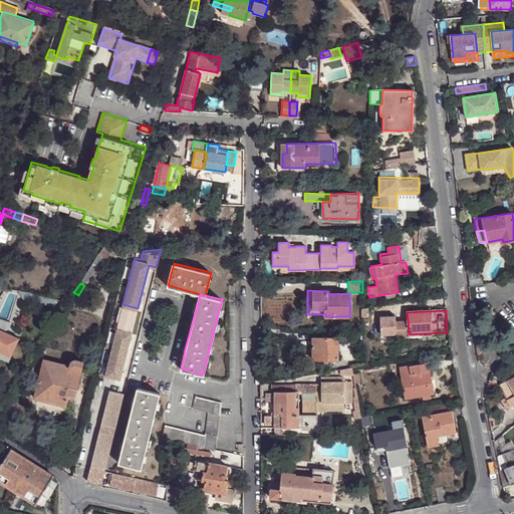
[(0,357),(1,359),(9,363),(19,339),(4,332),(5,330),(7,330),(9,323),(0,319),(0,357)]
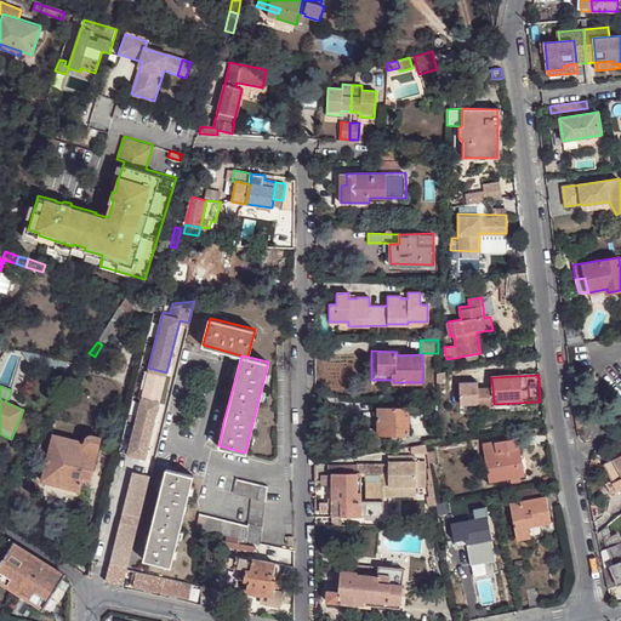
[(494,408),(494,404),(493,388),(479,389),(480,409),(494,408)]
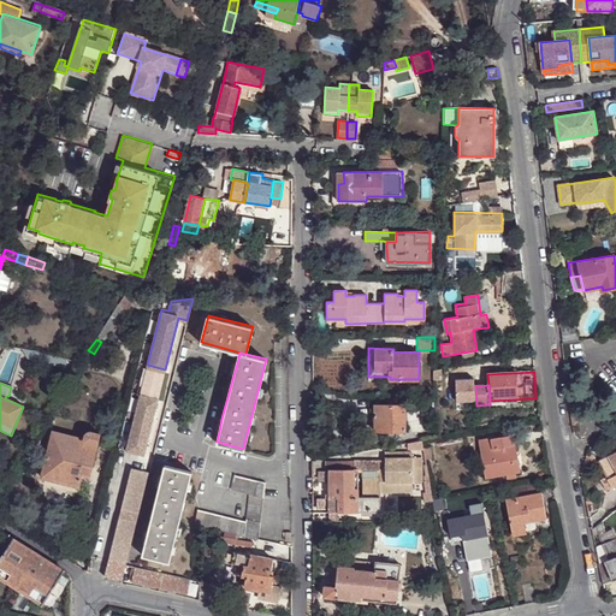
[(140,392),(125,448),(143,452),(158,396),(140,392)]
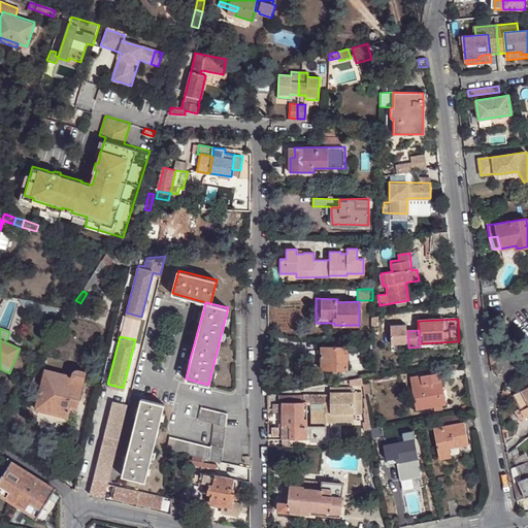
[(322,370),(348,370),(348,347),(322,347),(322,370)]
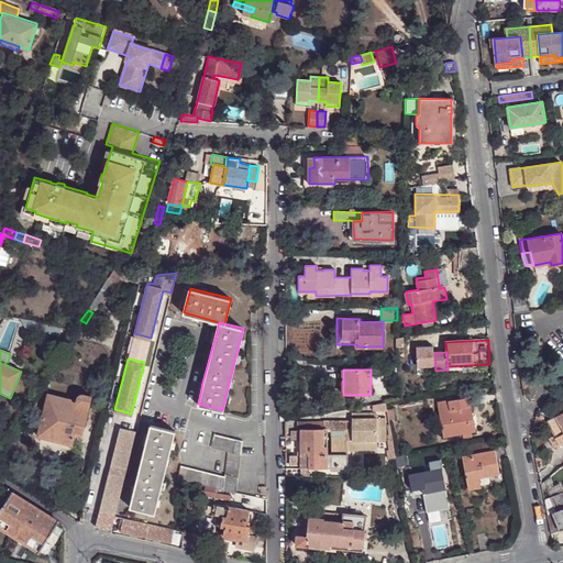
[(521,374),(523,389),(531,388),(529,373),(521,374)]
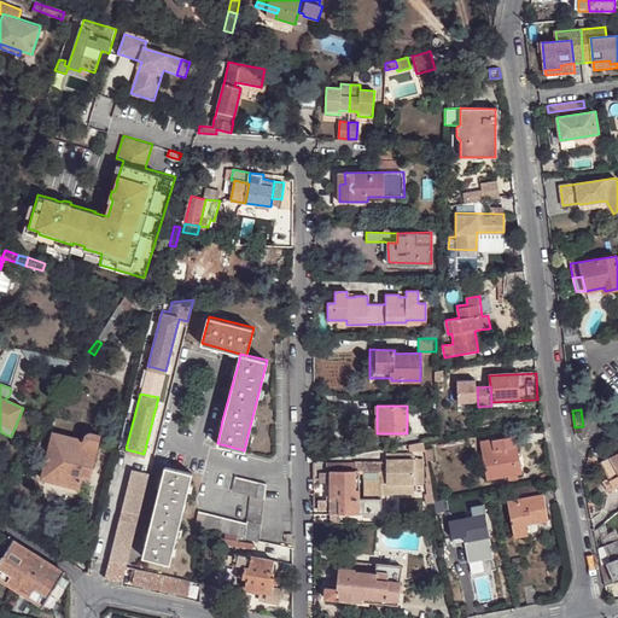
[(99,435),(91,432),(89,432),(86,433),(85,436),(83,441),(52,432),(41,478),(79,488),(82,474),(89,477),(99,435)]
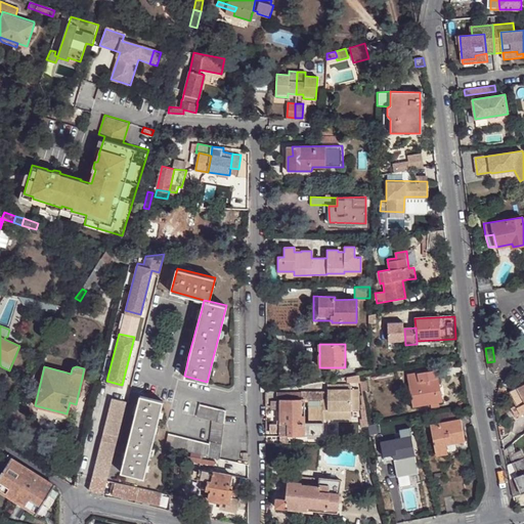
[(407,374),(413,407),(430,403),(431,406),(439,405),(438,402),(436,389),(440,388),(436,369),(407,374)]
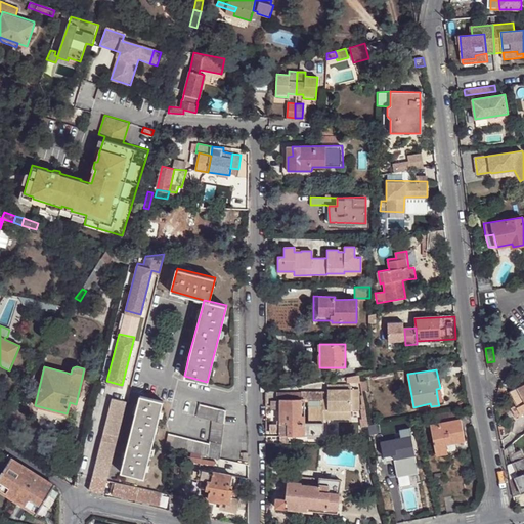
[(359,382),(361,392),(368,391),(366,381),(359,382)]
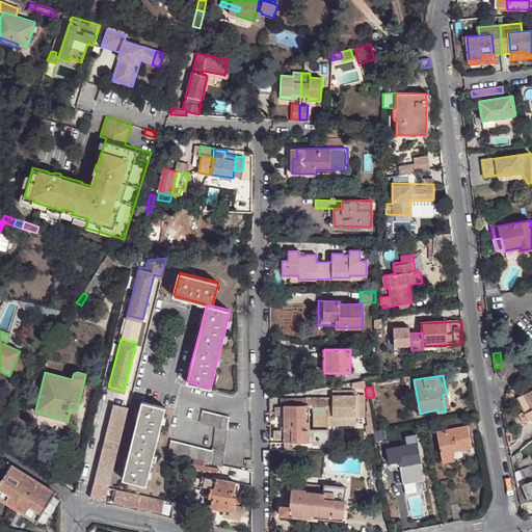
[(531,389),(517,397),(529,420),(531,418),(531,389)]
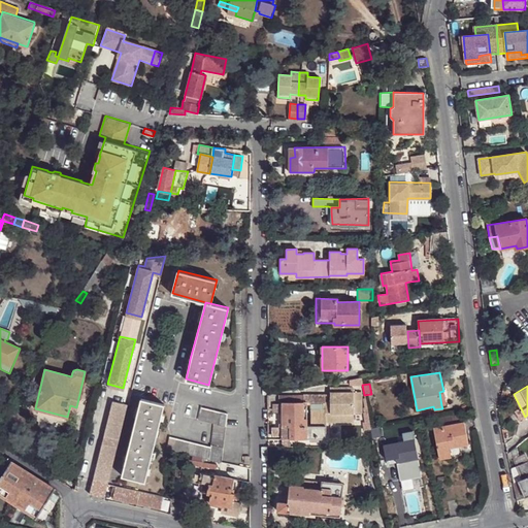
[(282,434),(282,439),(290,438),(326,438),(326,422),(354,422),(354,414),(361,414),(361,393),(353,393),(353,389),(337,389),(337,394),(330,394),(330,404),(326,404),(326,411),(324,411),(311,413),(310,426),(307,426),(307,421),(303,420),(304,404),(283,403),(283,404),(283,413),(283,427),(282,434)]
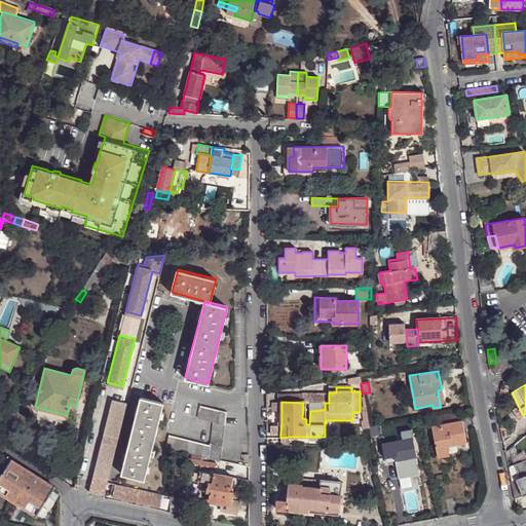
[(124,454),(122,464),(120,473),(143,479),(162,403),(140,397),(137,406),(134,417),(124,454)]
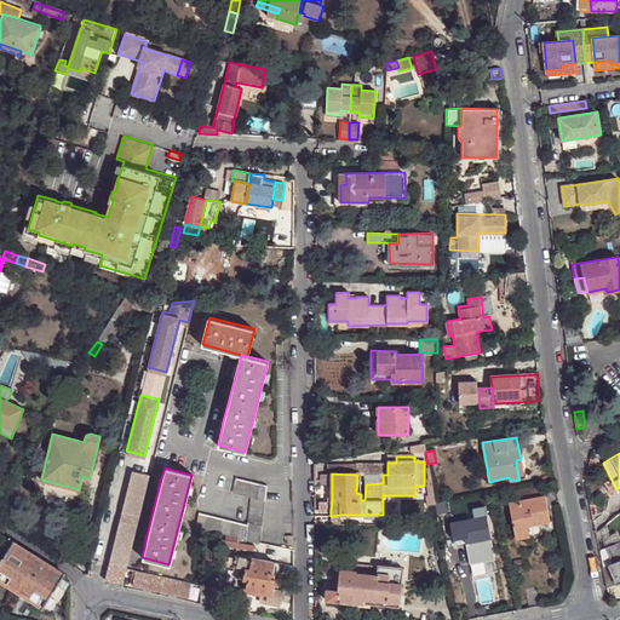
[(149,472),(131,469),(121,510),(138,514),(149,472)]
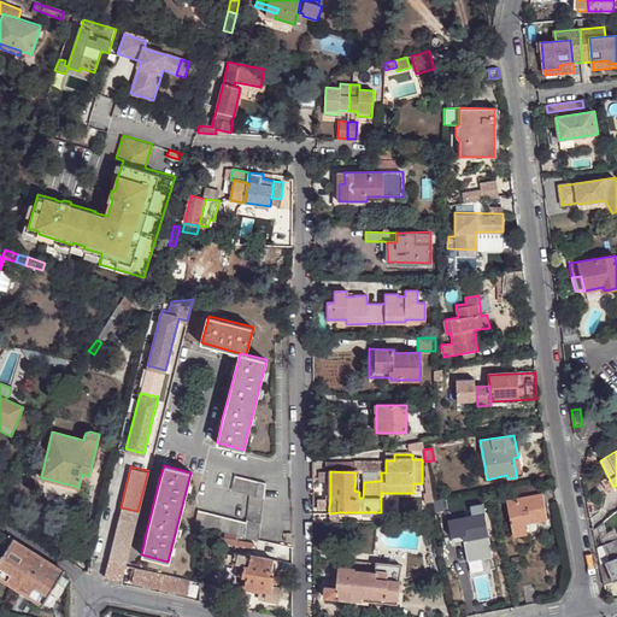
[(327,472),(319,471),(319,482),(330,482),(330,472),(327,472)]
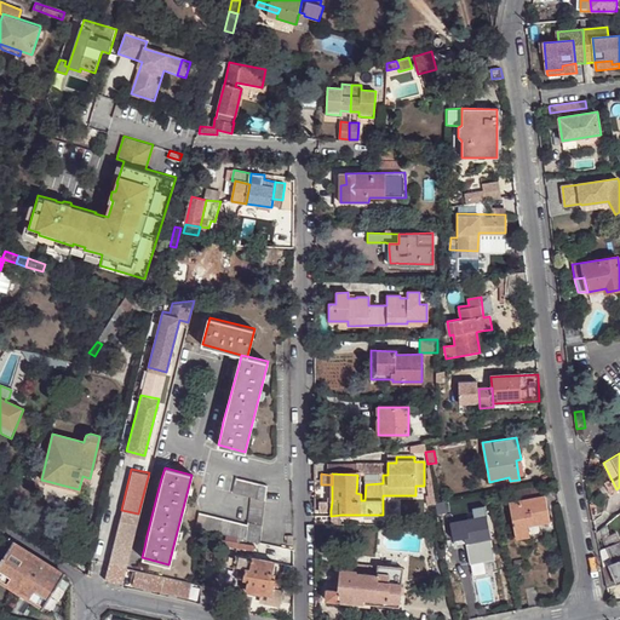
[(194,527),(201,528),(259,543),(259,541),(267,484),(234,477),(230,493),(250,497),(245,524),(197,512),(194,527)]
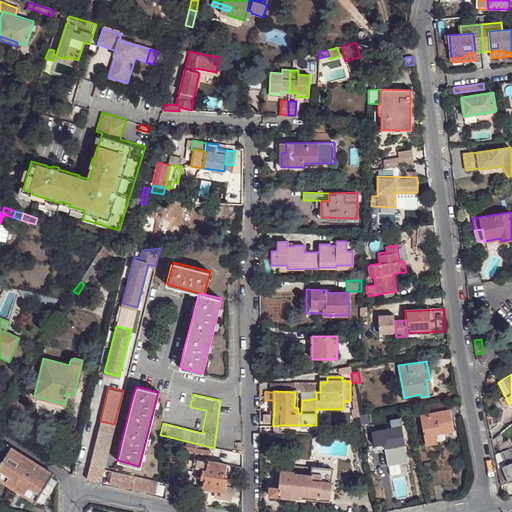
[(421,406),(422,414),(448,409),(446,401),(421,406)]
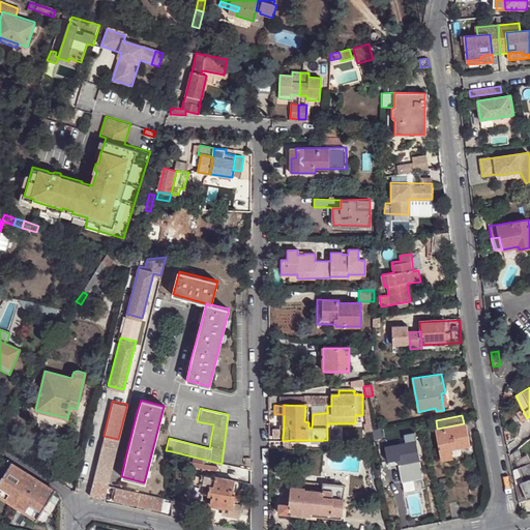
[(442,458),(452,455),(451,449),(457,448),(471,445),(466,423),(464,423),(437,429),(435,430),(442,458)]
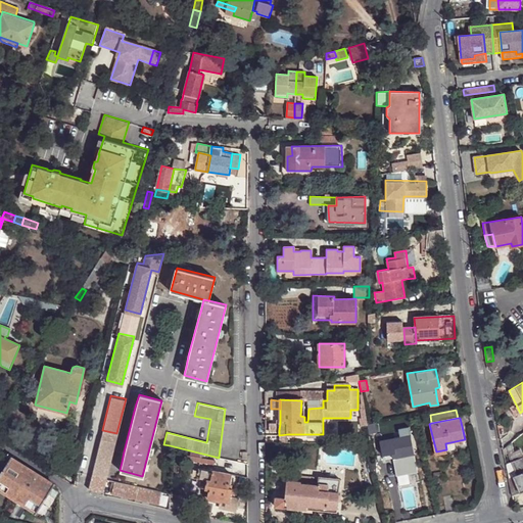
[(377,433),(375,424),(368,425),(370,435),(377,433)]
